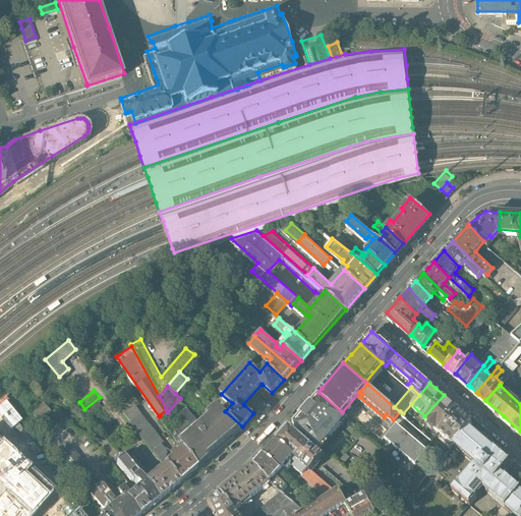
[(293,419),(321,444),(346,415),(342,412),(319,392),(311,399),(310,398),(299,411),(300,412),(297,416),(293,419)]
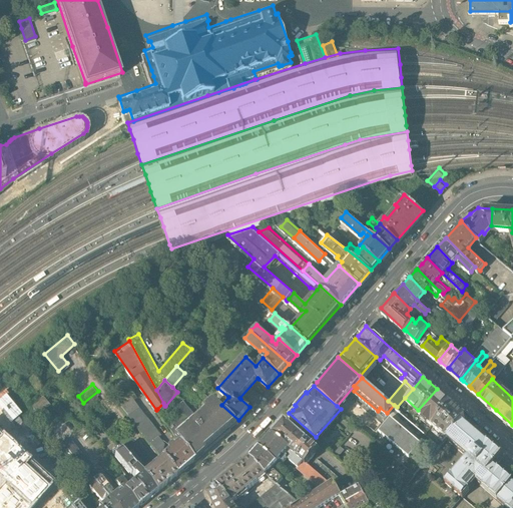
[(418,410),(432,422),(450,401),(443,395),(437,389),(418,410)]
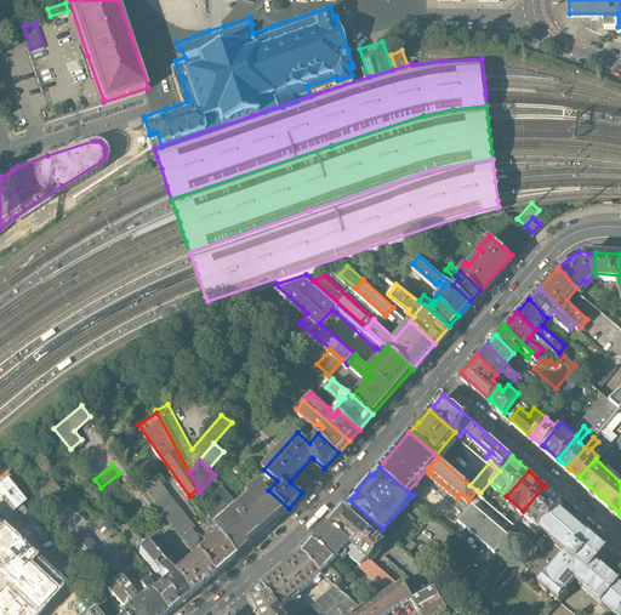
[(234,556),(216,534),(209,540),(205,539),(201,542),(203,545),(200,547),(197,542),(197,535),(191,528),(192,525),(171,500),(164,490),(152,474),(141,484),(189,544),(188,544),(197,552),(214,574),(231,558),(234,556)]
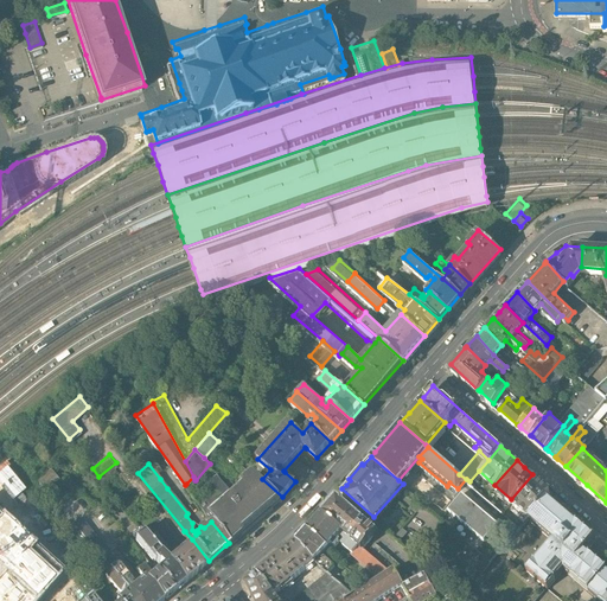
[(37,477),(45,486),(58,475),(50,466),(37,477)]
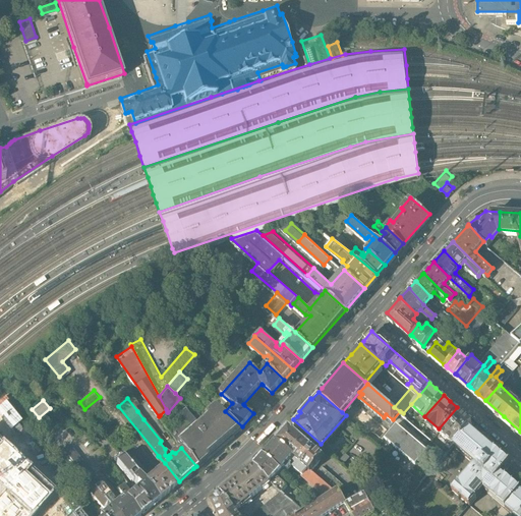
[(237,431),(242,426),(225,411),(218,405),(198,421),(185,406),(176,413),(181,420),(170,430),(176,441),(175,442),(181,448),(196,466),(237,431)]
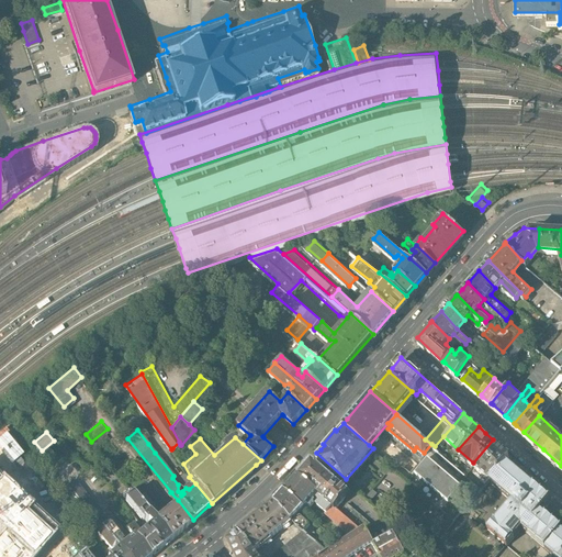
[(473,463),(489,476),(505,457),(508,453),(499,445),(493,439),(473,463)]
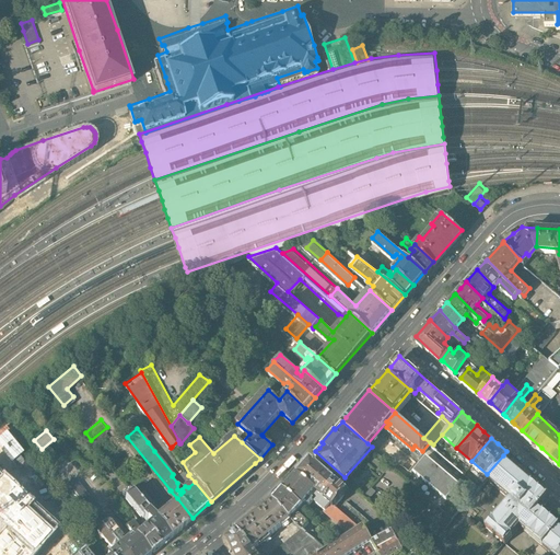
[(427,453),(413,469),(446,497),(459,482),(427,453)]
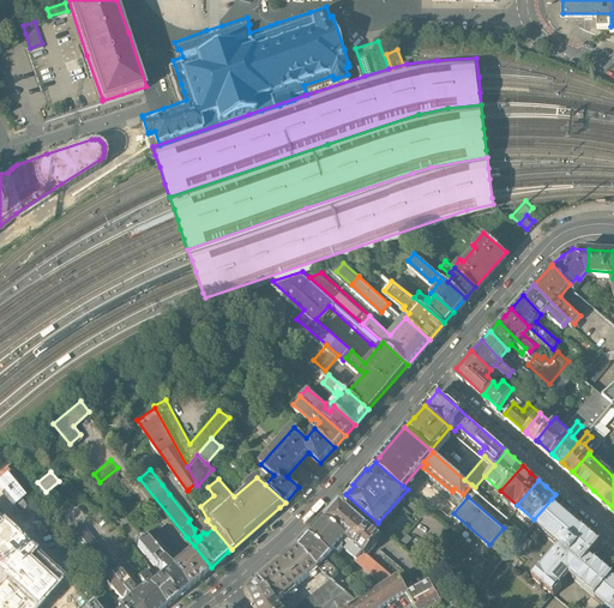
[(558,541),(531,571),(553,590),(570,571),(612,607),(613,607),(613,571),(605,563),(591,551),(600,540),(552,499),(534,519),(558,541)]
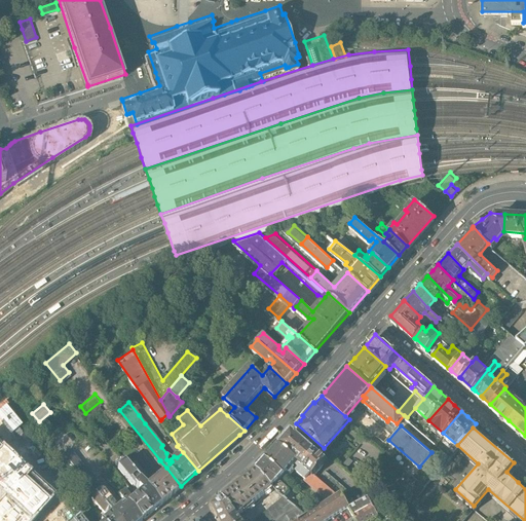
[(279,443),(313,474),(327,459),(316,450),(292,429),(286,436),(279,443)]
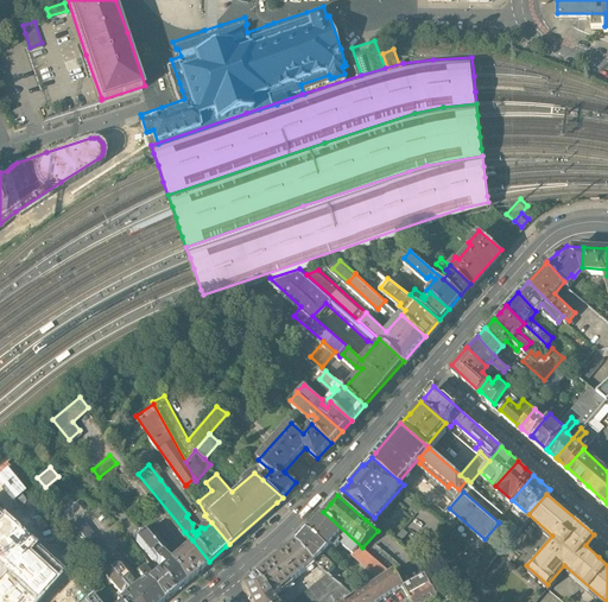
[(308,530),(328,547),(333,542),(335,545),(340,540),(337,537),(340,534),(346,540),(344,542),(353,552),(382,578),(391,572),(367,551),(362,547),(323,512),(314,523),(308,530)]
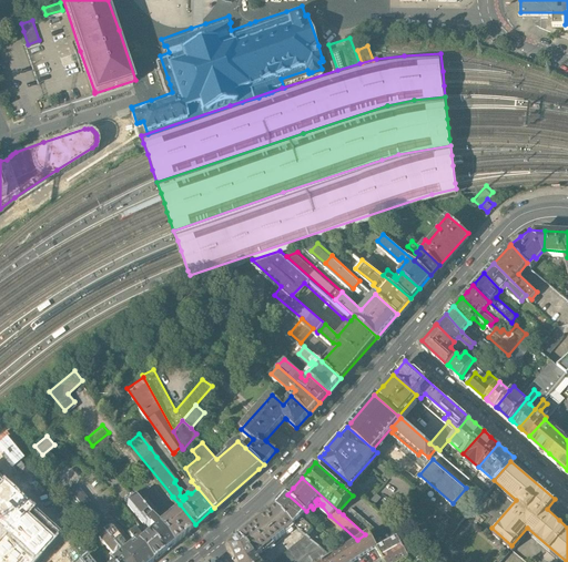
[(0,529),(6,535),(0,541),(0,561),(32,561),(58,534),(0,481),(0,529)]
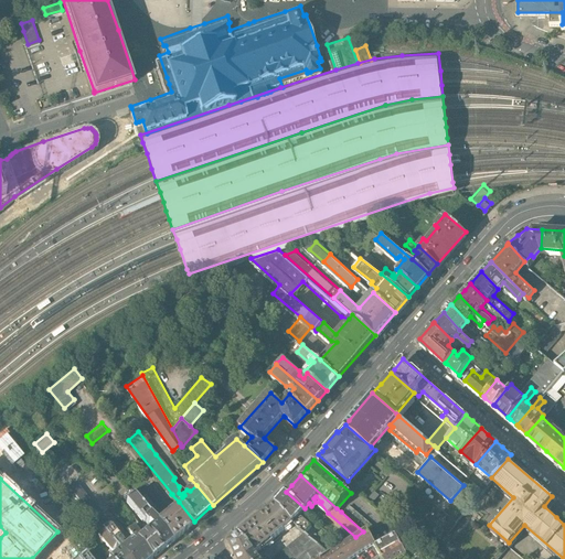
[(71,486),(87,508),(94,502),(77,481),(71,486)]
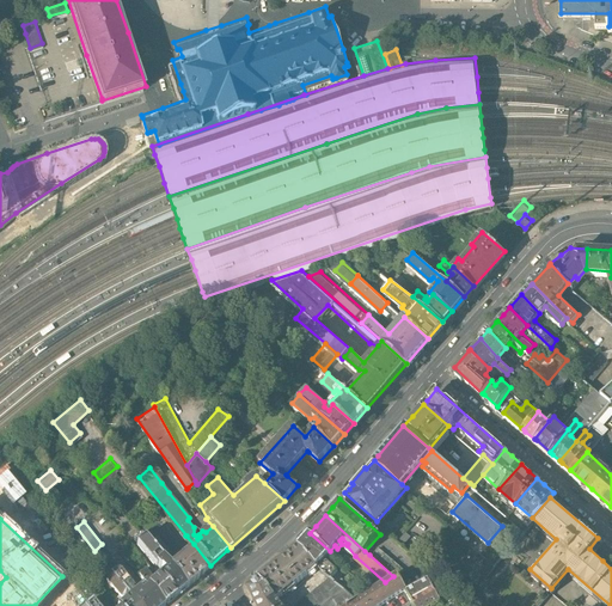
[(199,575),(210,565),(194,544),(179,556),(181,556),(175,561),(171,556),(171,555),(169,552),(170,551),(157,536),(150,527),(142,533),(144,534),(187,585),(199,575)]
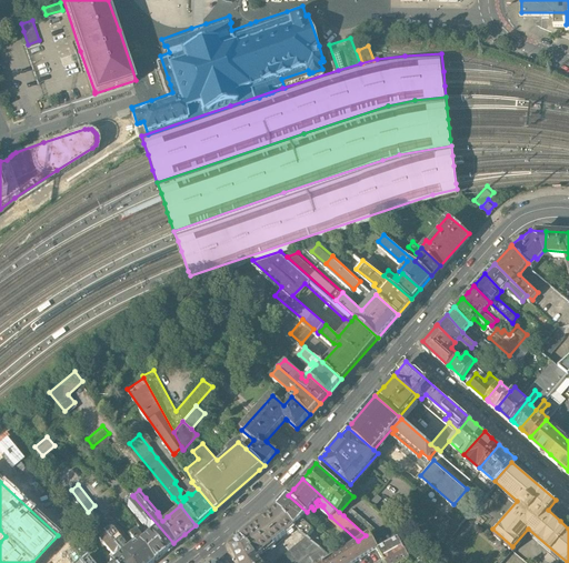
[(375,503),(381,496),(377,492),(370,500),(375,503)]
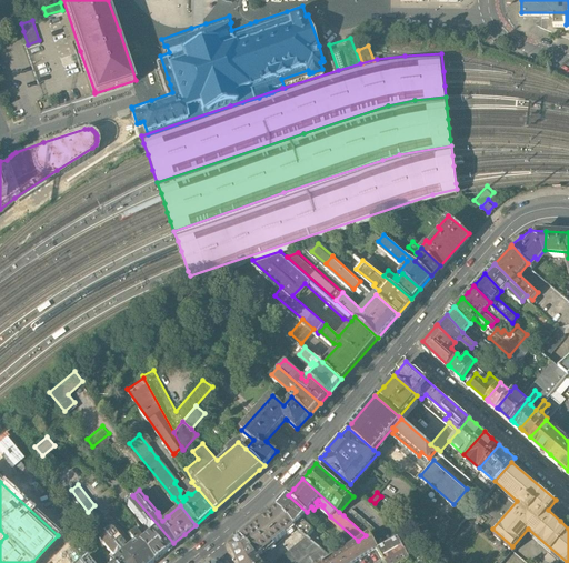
[(307,534),(312,539),(319,532),(305,519),(302,521),(300,520),(307,512),(288,495),(282,501),(279,505),(295,523),(307,534)]
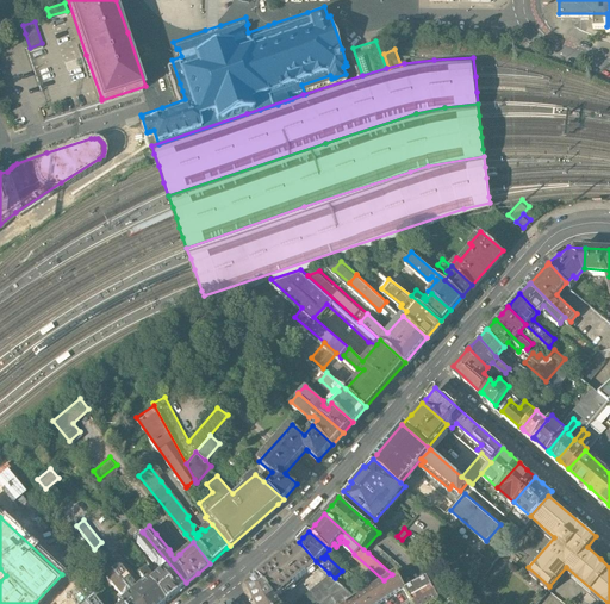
[(174,592),(186,583),(143,533),(136,539),(155,561),(156,560),(159,564),(156,565),(161,571),(159,573),(174,592)]
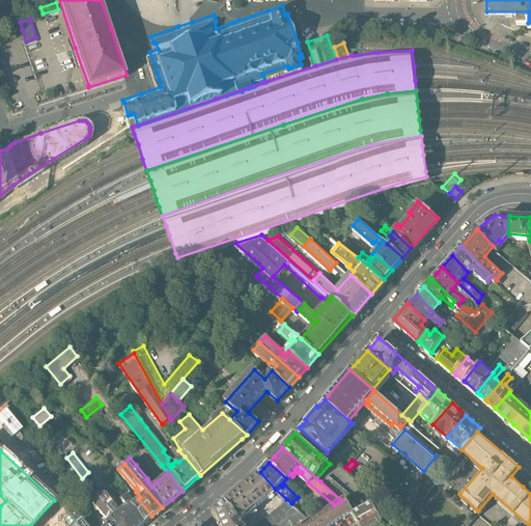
[(226,500),(240,517),(275,489),(260,472),(240,489),(226,500)]
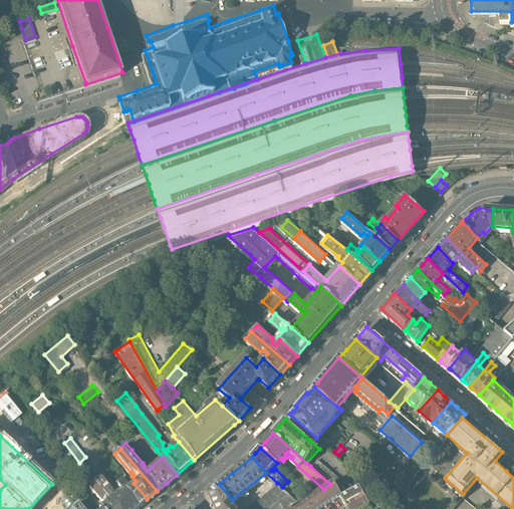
[(317,458),(310,466),(330,484),(334,481),(334,482),(339,477),(317,458)]
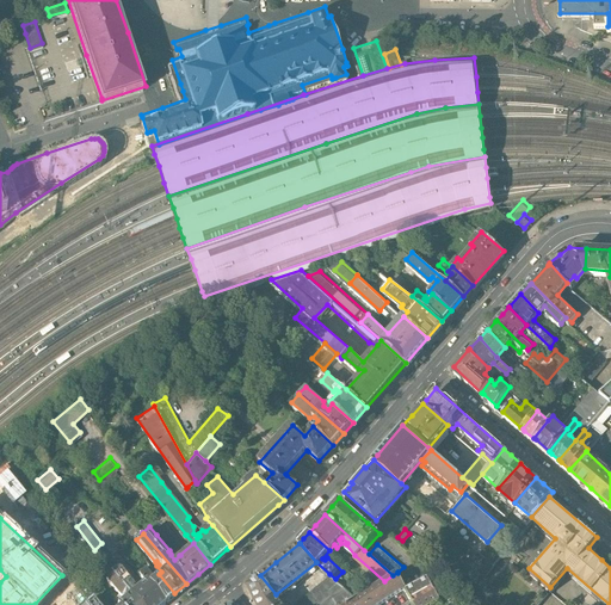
[(107,565),(111,569),(118,563),(113,559),(107,565)]
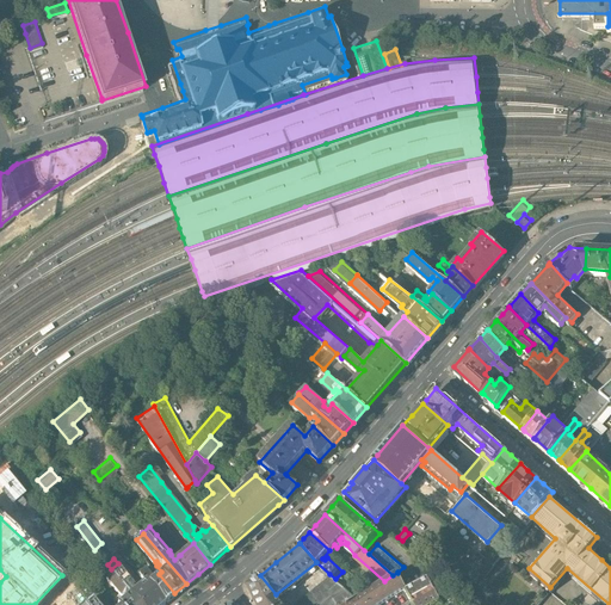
[(107,565),(103,560),(96,566),(104,575),(105,575),(111,569),(107,565)]
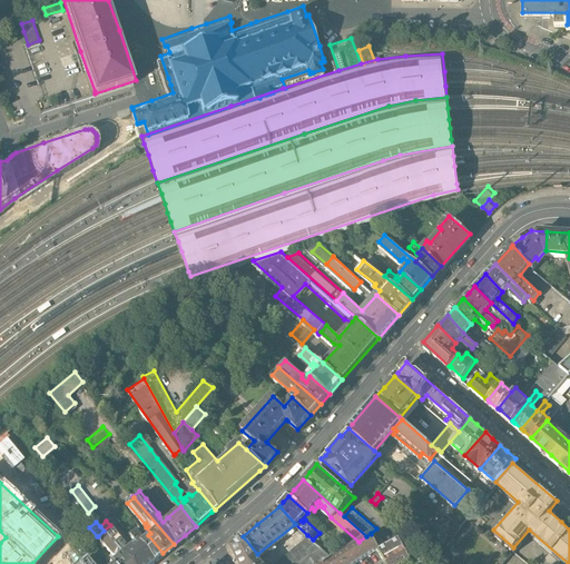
[(130,563),(149,563),(153,562),(136,541),(126,548),(124,546),(125,543),(110,525),(104,531),(130,563)]
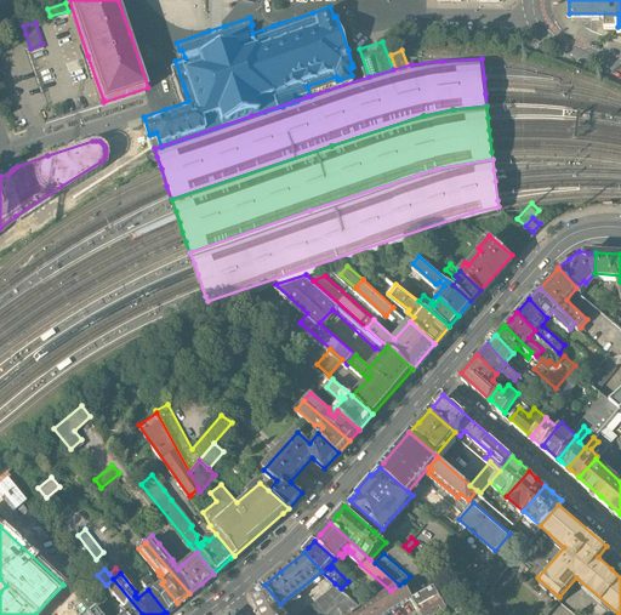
[(166,613),(177,603),(161,584),(155,587),(153,584),(147,575),(140,580),(148,590),(166,613)]
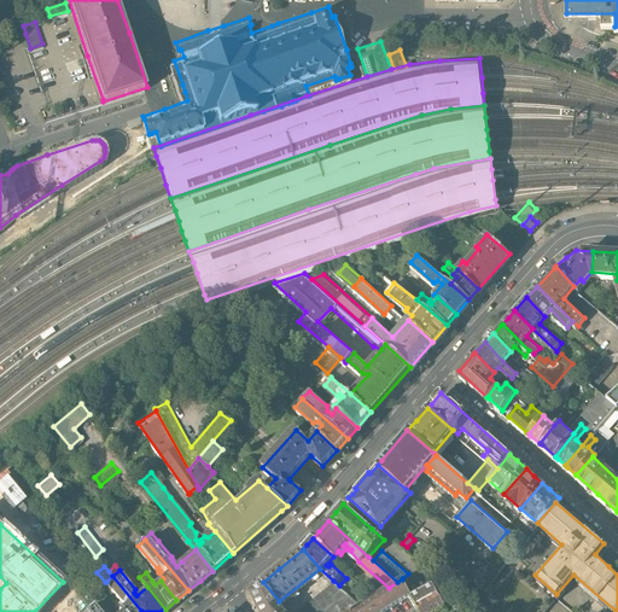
[(141,611),(112,576),(106,582),(122,600),(126,600),(128,602),(118,611),(120,611),(141,611)]
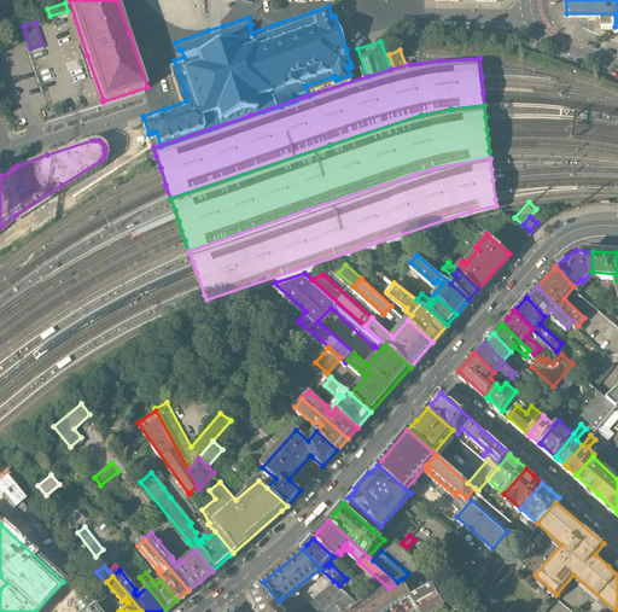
[(375,596),(349,611),(382,611),(410,594),(402,580),(402,578),(397,582),(389,588),(375,596)]
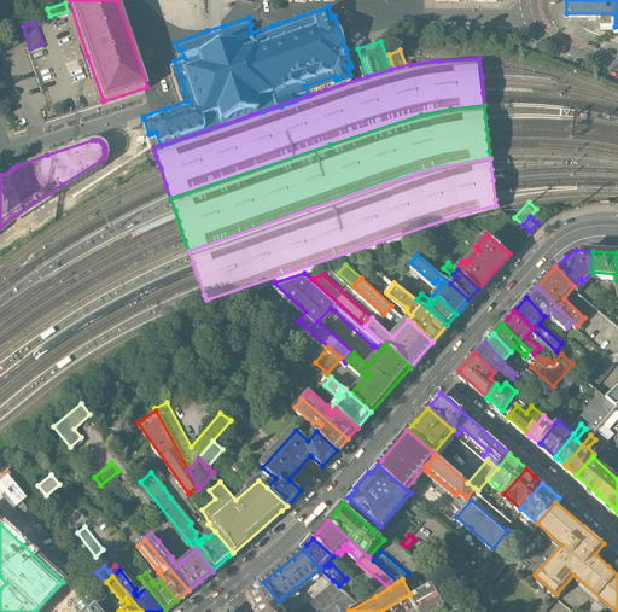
[(296,611),(316,611),(324,608),(347,593),(339,586),(333,581),(296,611)]
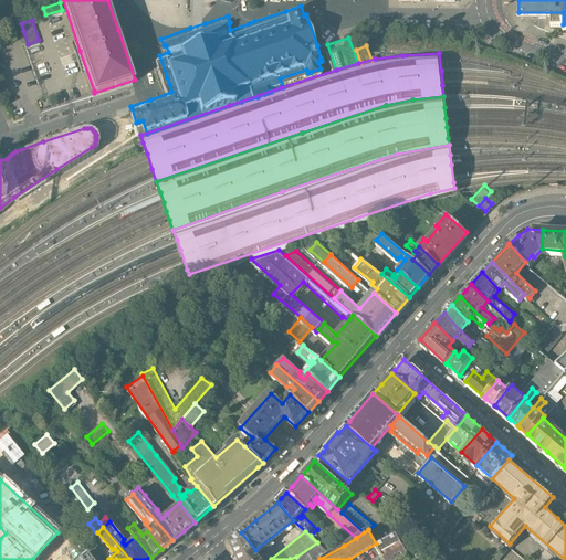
[(238,557),(239,559),(262,559),(255,550),(241,532),(232,539),(232,543),(238,557)]
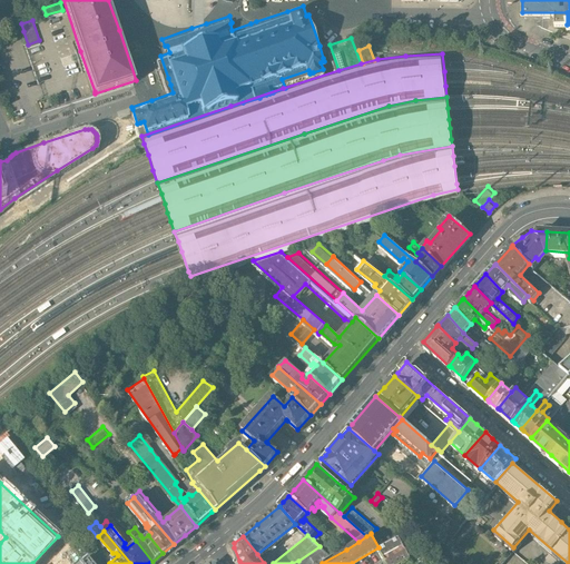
[(380,550),(387,563),(402,563),(410,561),(411,560),(410,558),(400,540),(380,550)]
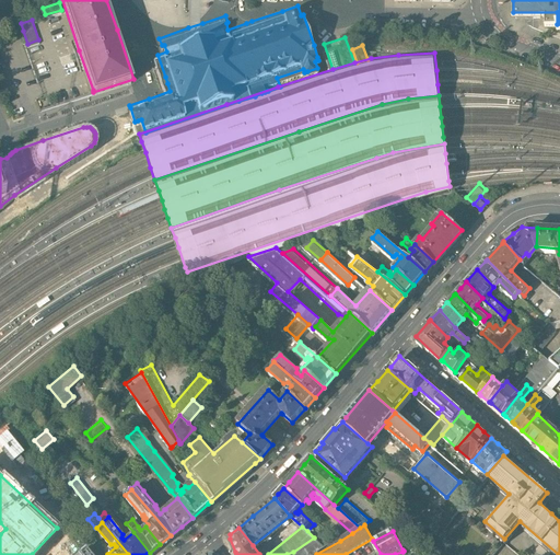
[(314,538),(293,552),(294,554),(311,554),(325,546),(314,538)]
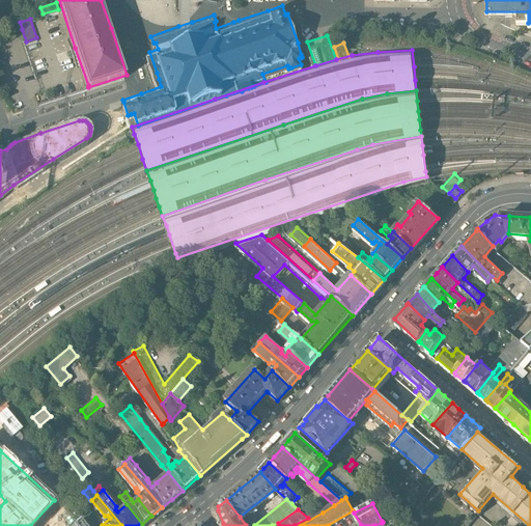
[(353,510),(328,525),(361,525),(354,513),(353,510)]
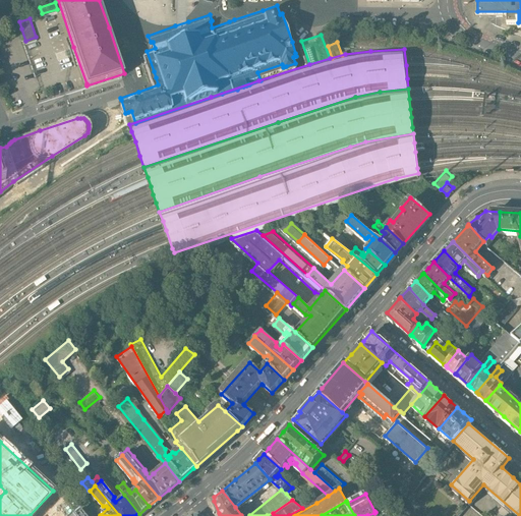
[(374,511),(375,512),(374,513),(375,515),(381,515),(391,510),(394,508),(387,502),(378,508),(379,508),(374,511)]
